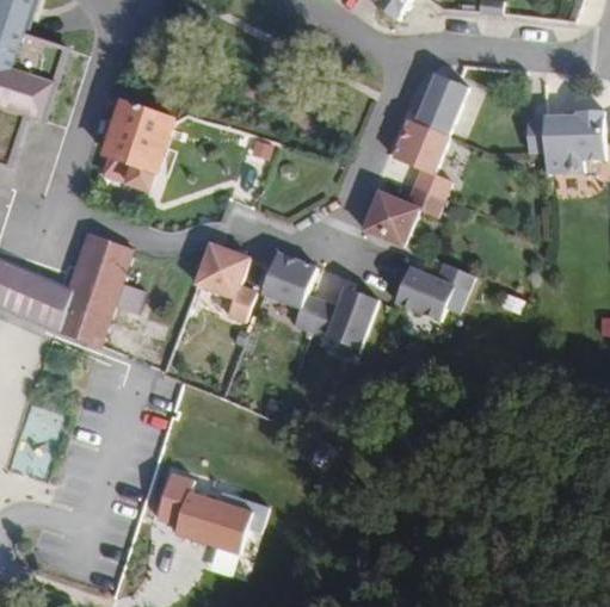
[(0,0),(0,107),(11,111),(45,121),(60,81),(18,69),(39,0),(0,0)]
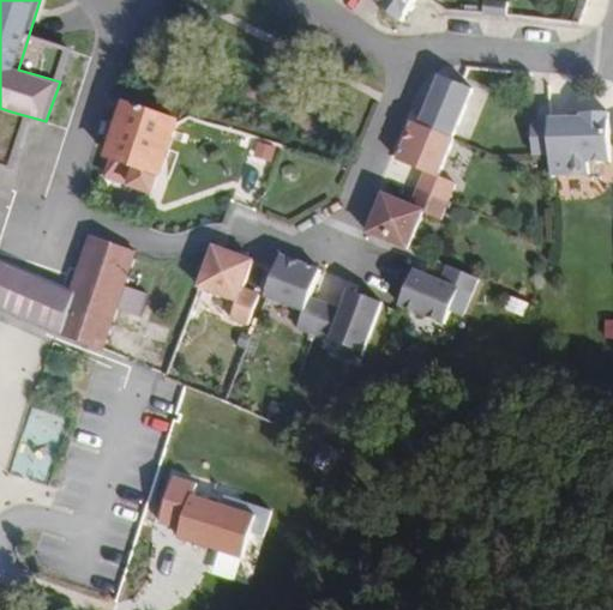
[(379,0),(378,2),(400,17),(412,0),(379,0)]
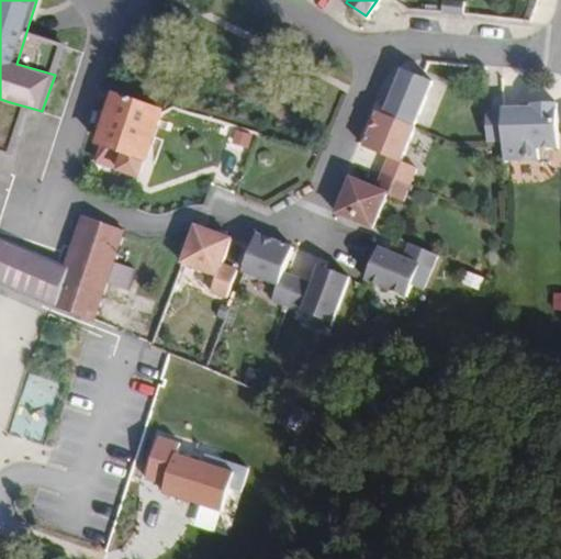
[(440,0),(439,9),(460,10),(460,0),(440,0)]
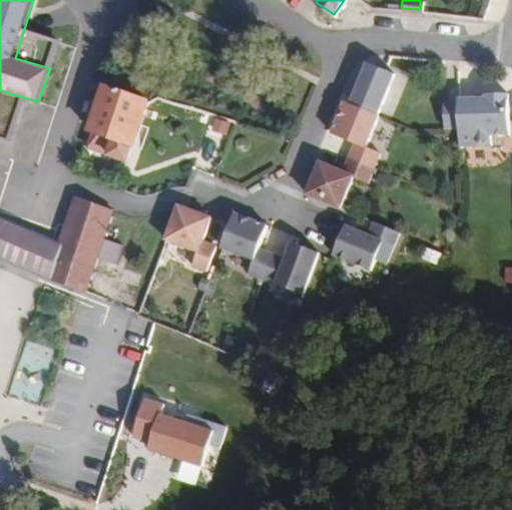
[(391,71),(365,61),(348,102),(375,113),(391,71)]
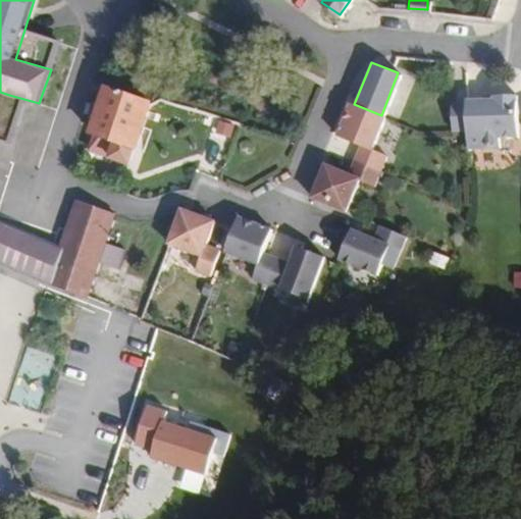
[(99,133),(94,149),(131,161),(152,101),(109,87),(94,131),(99,133)]
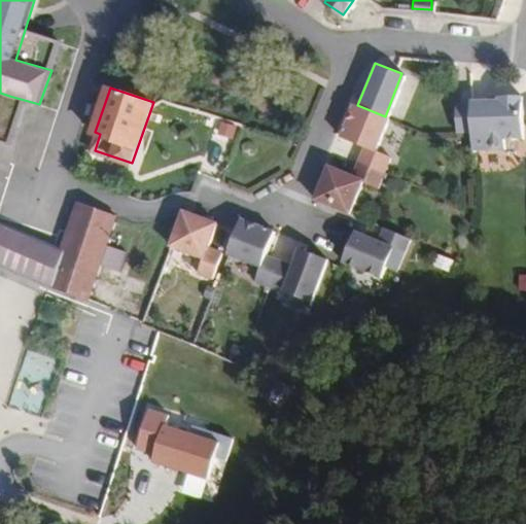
[(9,96),(0,93),(0,105),(4,107),(9,96)]
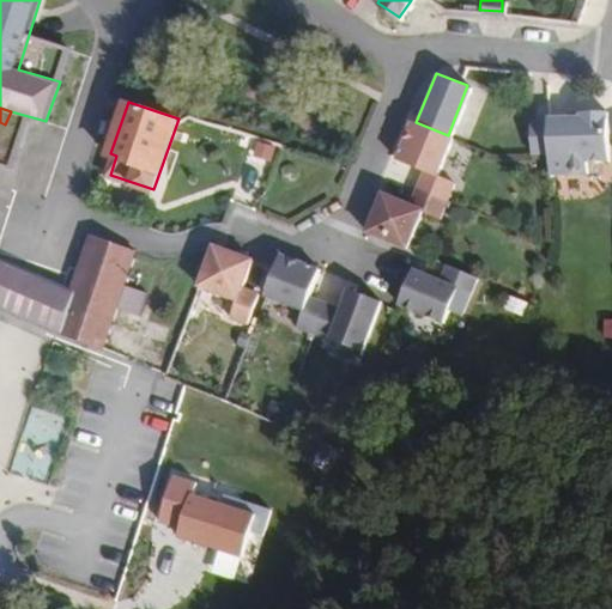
[(576,110),(576,115),(544,115),(544,117),(545,150),(545,171),(583,170),(582,158),(605,158),(603,109),(576,110)]
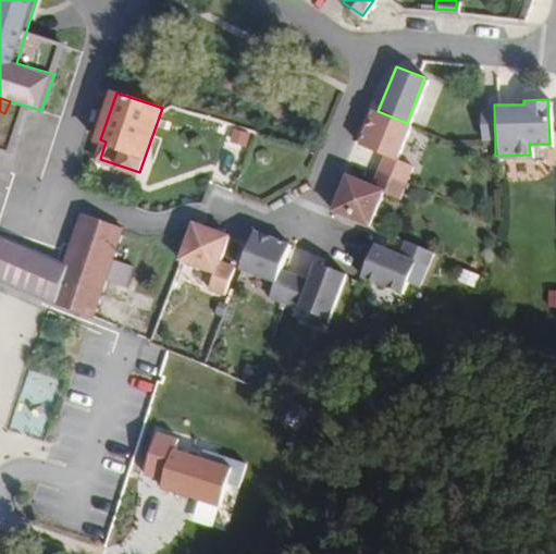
[(479,137),(495,136),(494,107),(478,108),(479,137)]
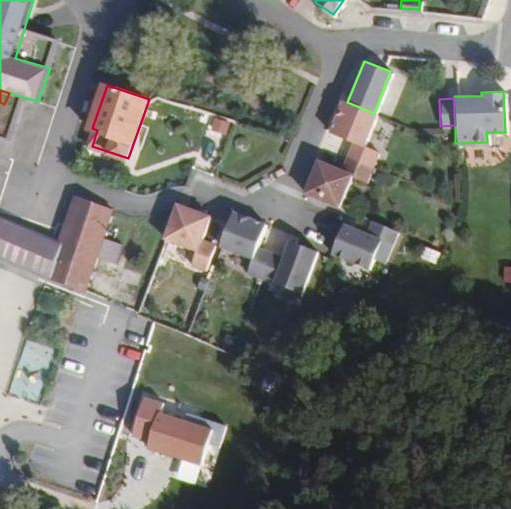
[(351,141),(346,155),(370,166),(376,151),(362,145),(375,113),(374,113),(347,102),(342,99),(328,132),(351,141)]
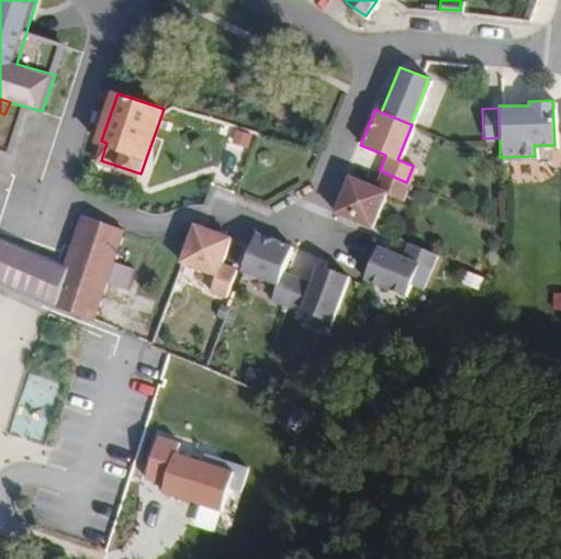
[(333,212),(370,227),(384,191),(400,198),(406,182),(380,170),(373,187),(347,177),(333,212)]
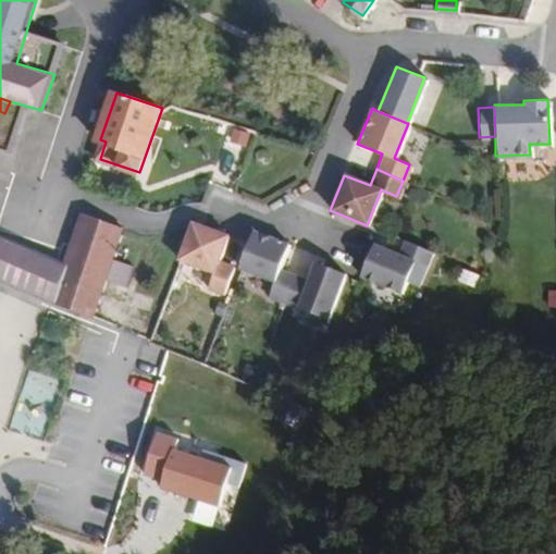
[(94,317),(119,243),(125,245),(126,239),(127,241),(130,233),(123,230),(124,229),(84,213),(66,261),(53,299),(94,317)]
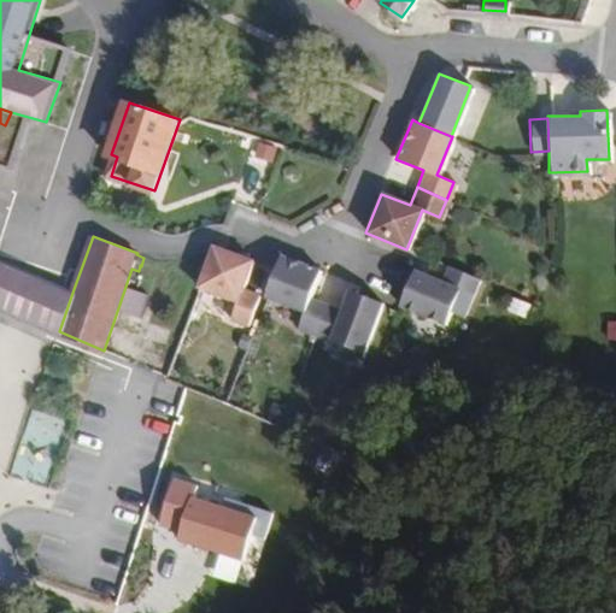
[(251,261),(211,246),(197,287),(235,302),(229,319),(246,325),(257,295),(240,289),(251,261)]
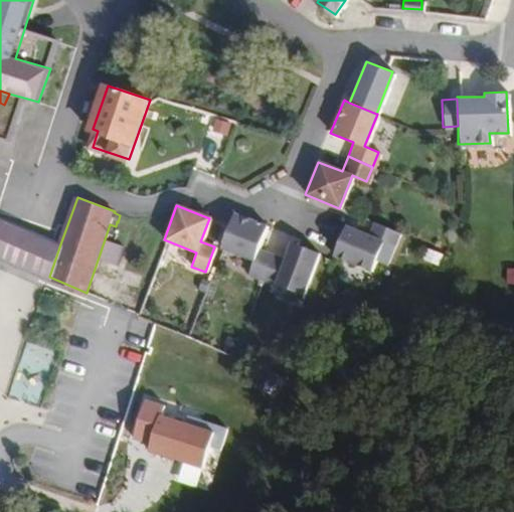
[(232,213),(219,247),(252,261),(246,275),(261,280),(270,254),(257,249),(266,226),(232,213)]
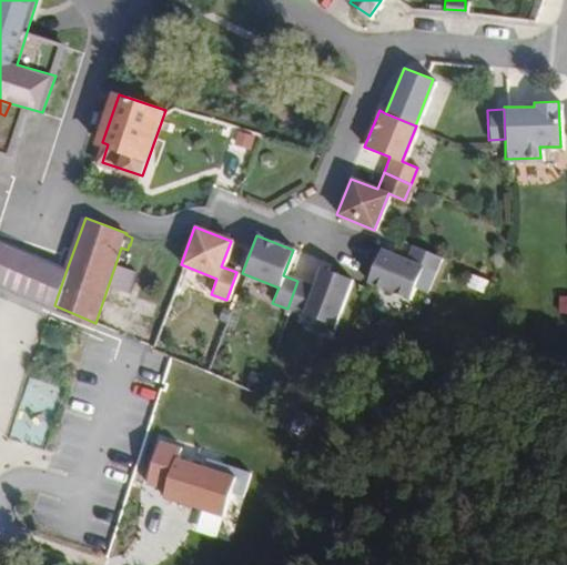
[(68,266),(0,242),(0,282),(54,305),(68,266)]
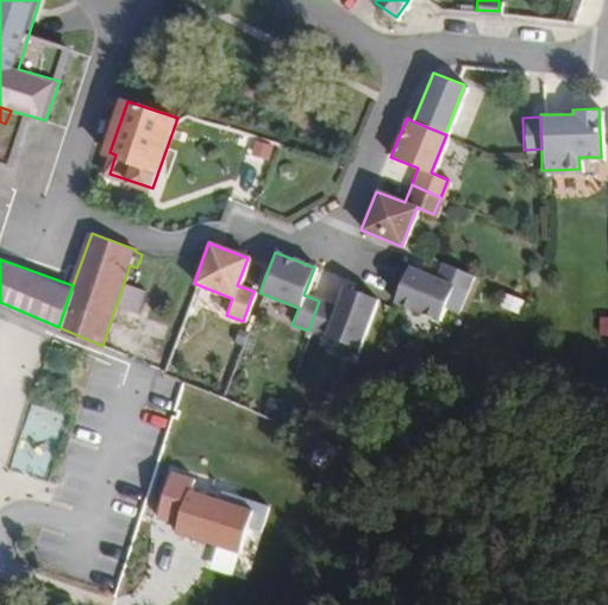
[(403,266),(389,301),(446,323),(467,273),(438,262),(431,277),(403,266)]
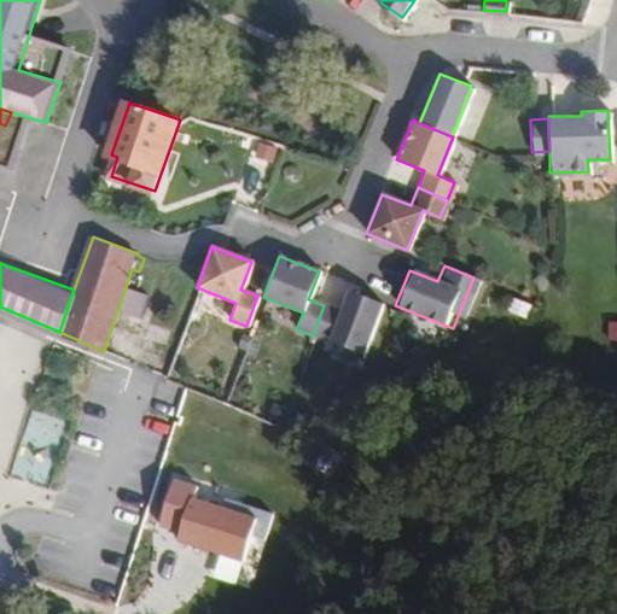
[(341,311),(324,305),(313,335),(361,354),(380,304),(348,292),(341,311)]
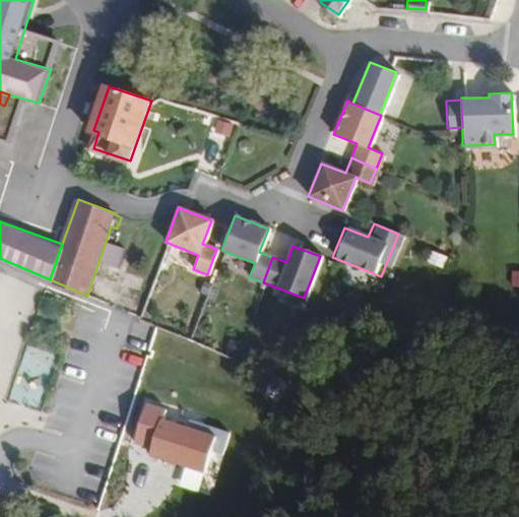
[(278,381),(264,376),(260,387),(275,392),(278,381)]
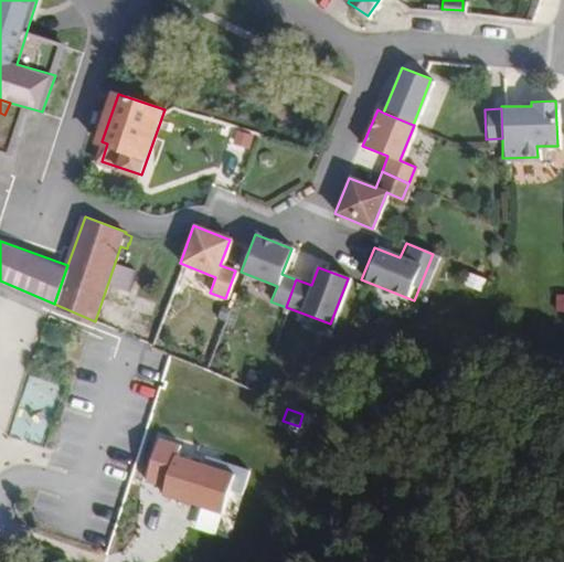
[(167,492),(225,512),(240,469),(182,451),(184,443),(163,436),(149,477),(169,485),(167,492)]
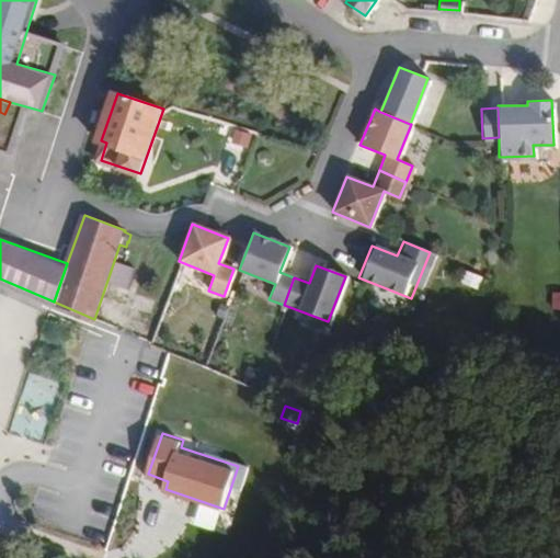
All buildings are outlined.
